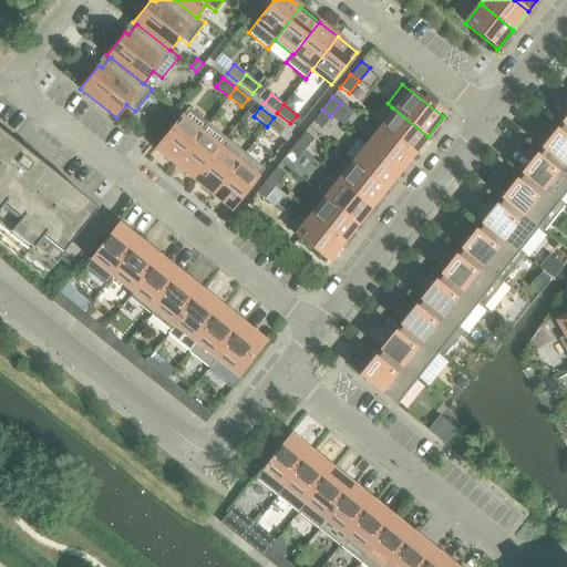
[(392,107),(378,125),(413,154),(428,136),(392,107)]
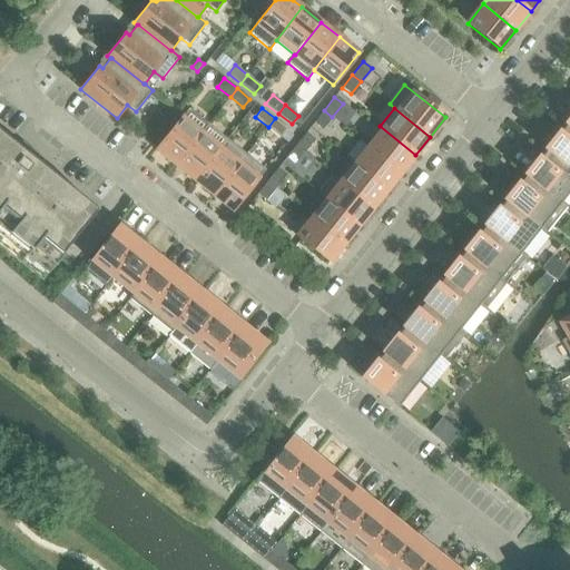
[(322,130),(332,117),(324,110),(313,124),(322,130)]
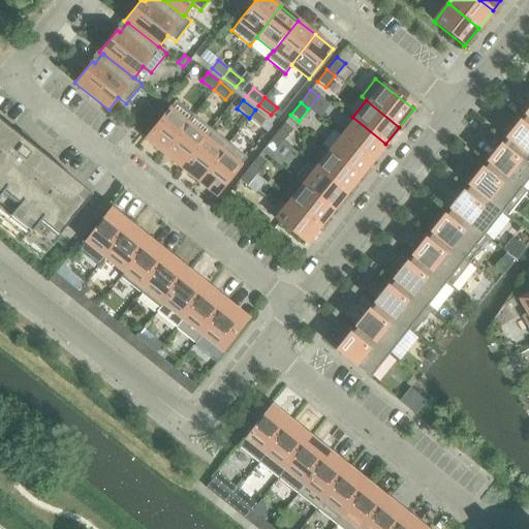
[(145,138),(163,153),(187,123),(186,123),(168,109),(145,138)]
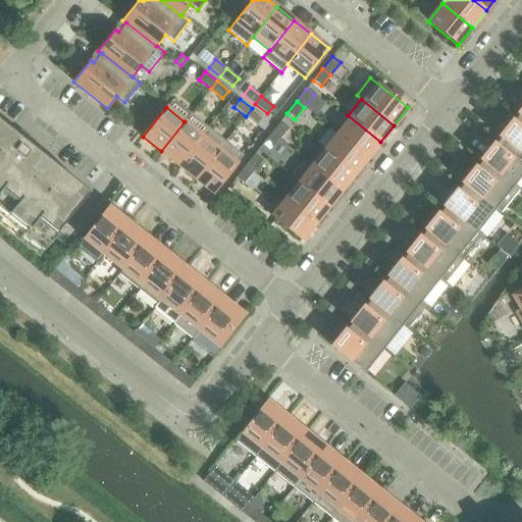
[(263,118),(252,108),(246,116),(257,125),(263,118)]
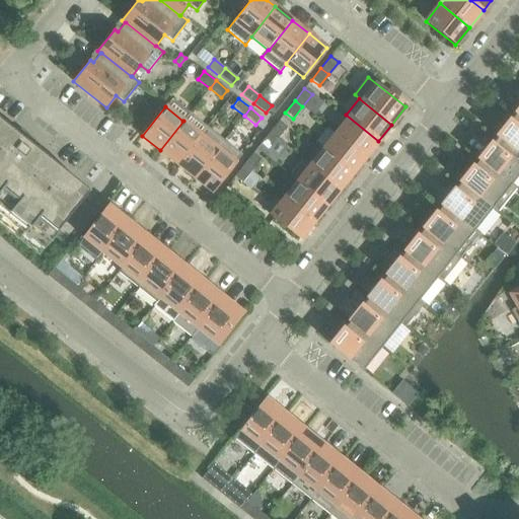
[(189,113),(182,121),(183,121),(160,150),(176,164),(207,127),(189,113)]
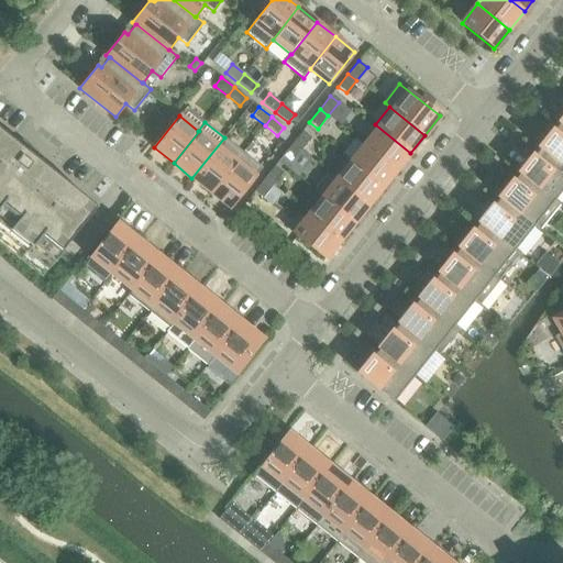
[(562,125),(560,123),(540,148),(562,166),(562,125)]
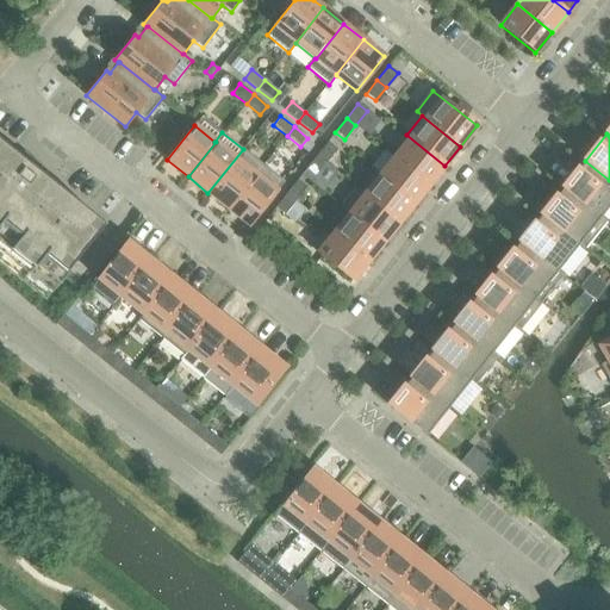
[(406,135),(392,154),(430,185),(444,166),(406,135)]
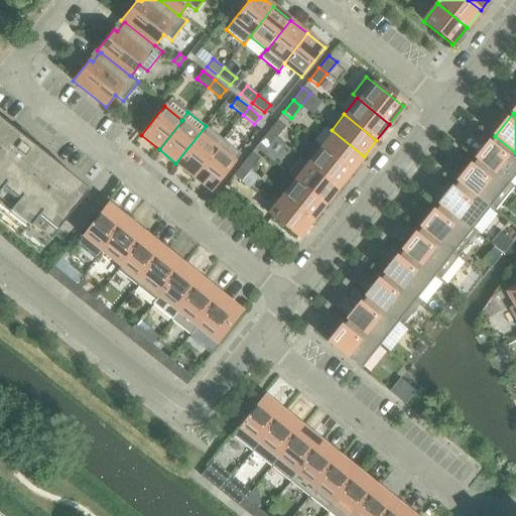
[(0,222),(37,252),(53,233),(88,189),(0,119),(0,222)]
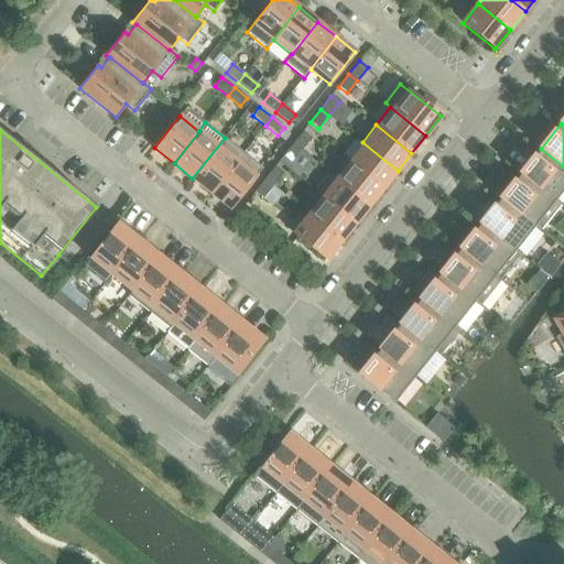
[(303,131),(292,144),(301,151),(311,138),(303,131)]
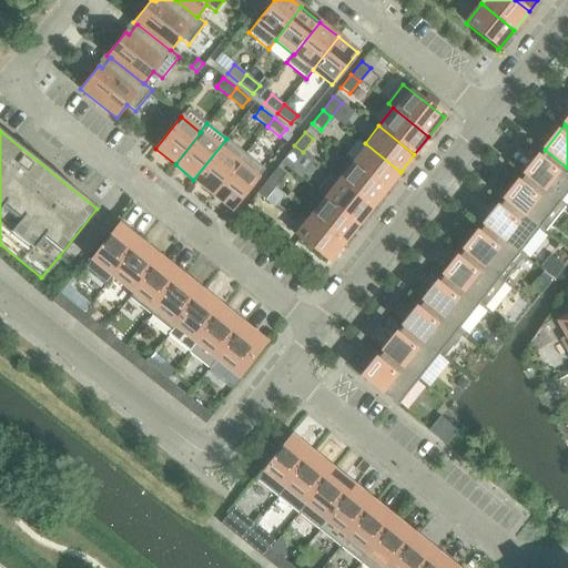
[(193,180),(212,194),(245,154),(226,139),(193,180)]
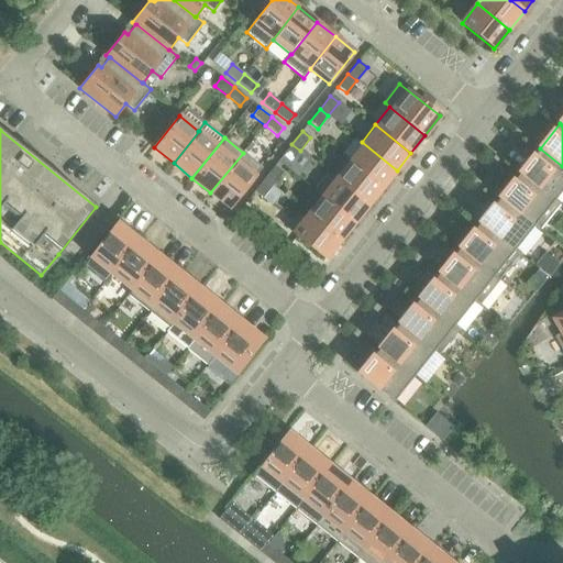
[(362,142),(348,159),(383,188),(397,170),(362,142)]
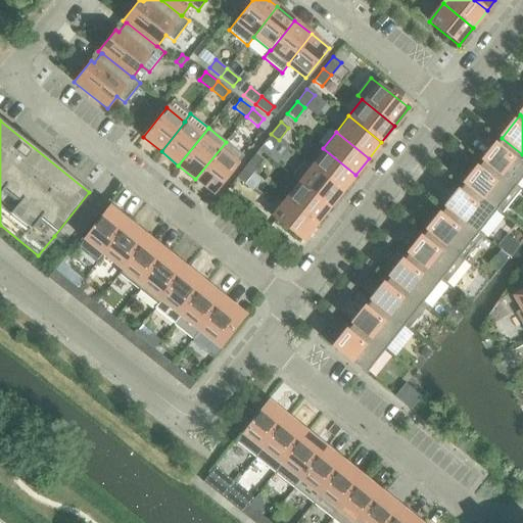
[(270,152),(279,140),(271,134),(262,145),(270,152)]
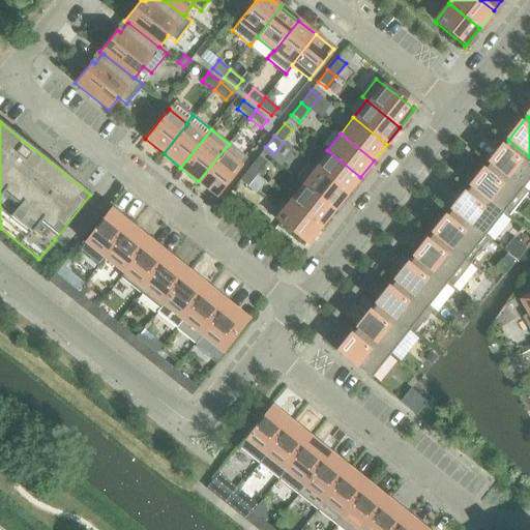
[(522,189),(523,188),(529,178),(529,156),(508,140),(490,163),(522,189)]
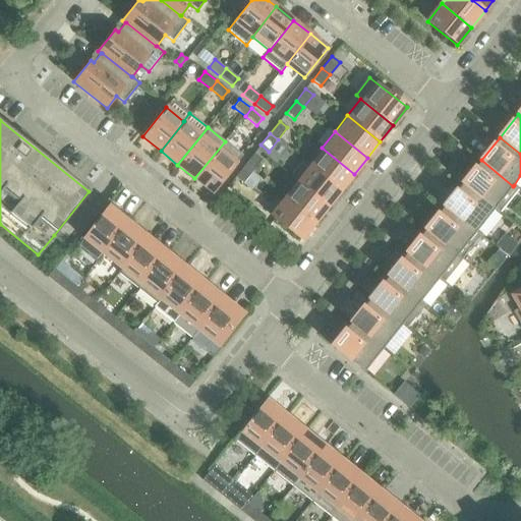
[(242,156),(225,141),(194,178),(213,192),(242,156)]
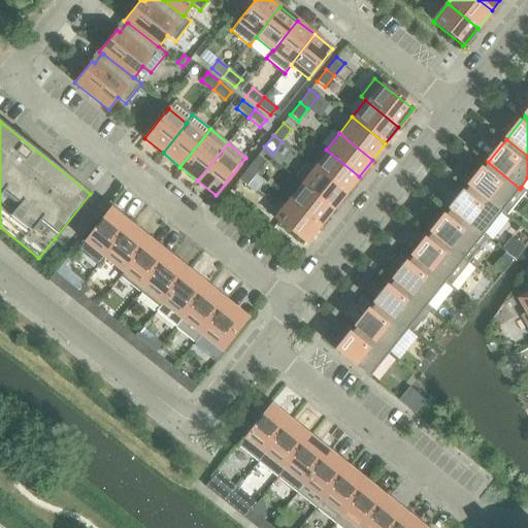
[(326,150),(312,166),(345,193),(359,176),(326,150)]
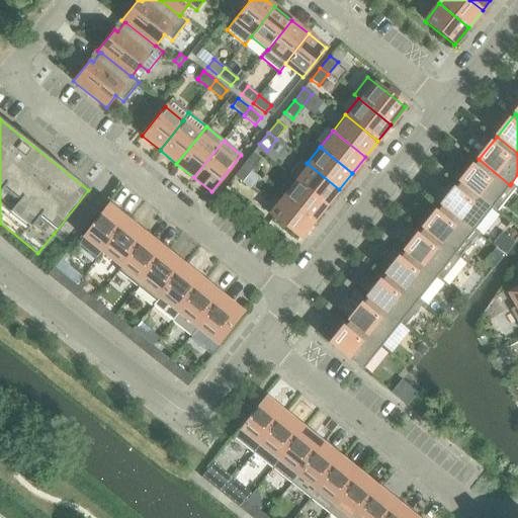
[(253,153),(243,165),(251,171),(251,170),(260,159),(253,153)]
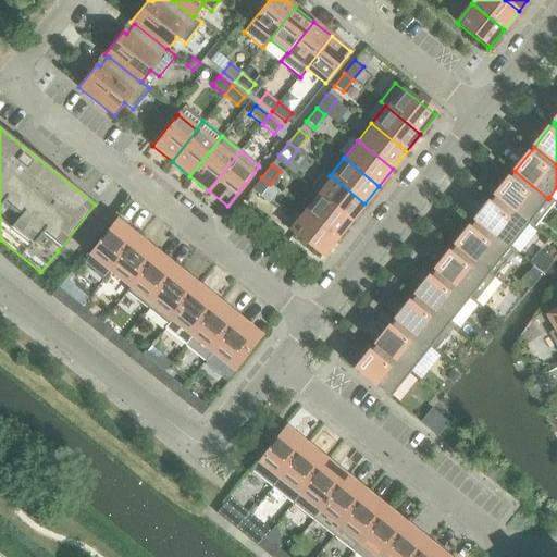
[(350,220),(364,203),(330,175),(324,171),(310,188),(319,195),(350,220)]
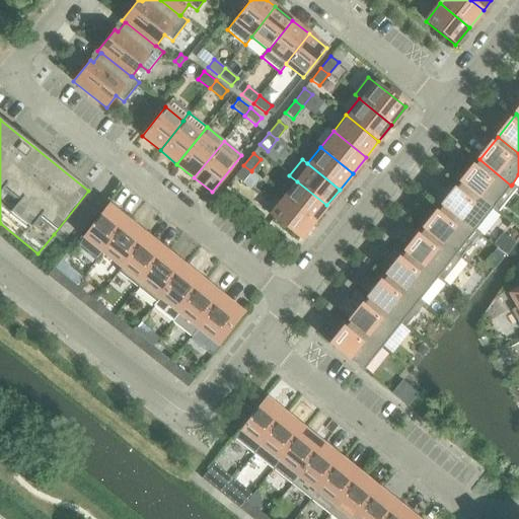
[(516,189),(512,184),(511,186),(479,159),(460,182),(493,208),(493,209),(497,213),(516,189)]
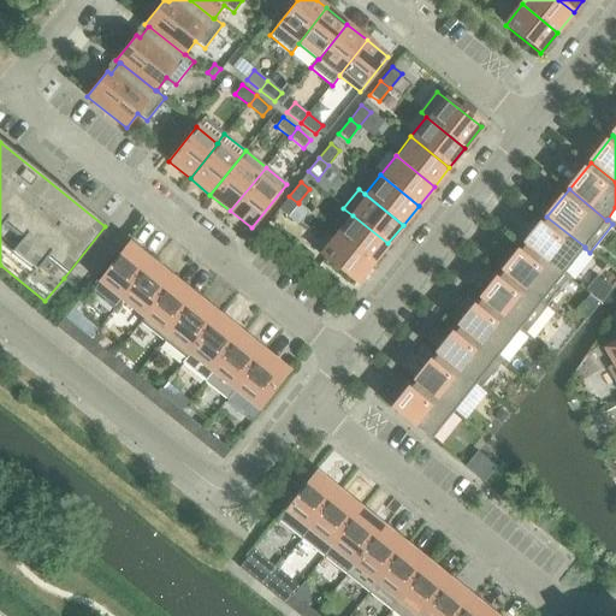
[(308,209),(298,202),(298,203),(289,196),(278,209),(296,224),(308,209)]
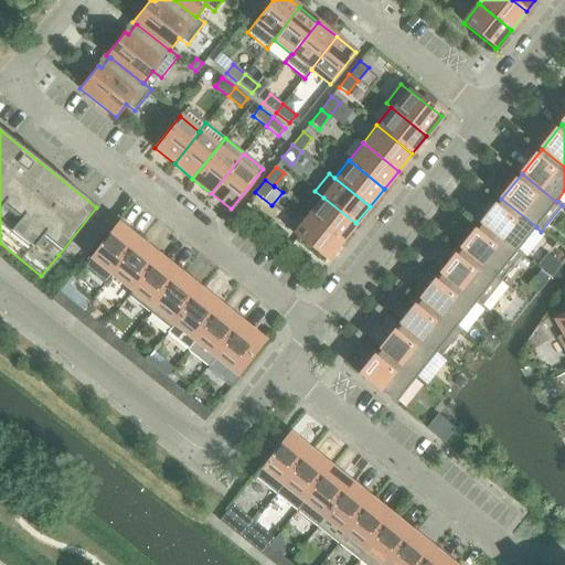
[(342,241),(355,223),(323,198),(309,215),(342,241)]
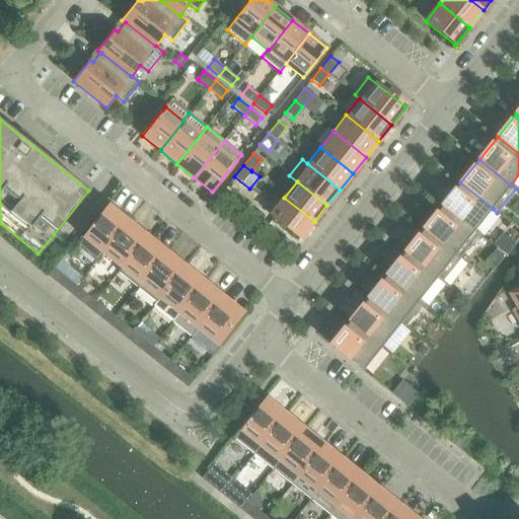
[(474,231),(493,209),(493,208),(460,182),(442,206),(474,231)]
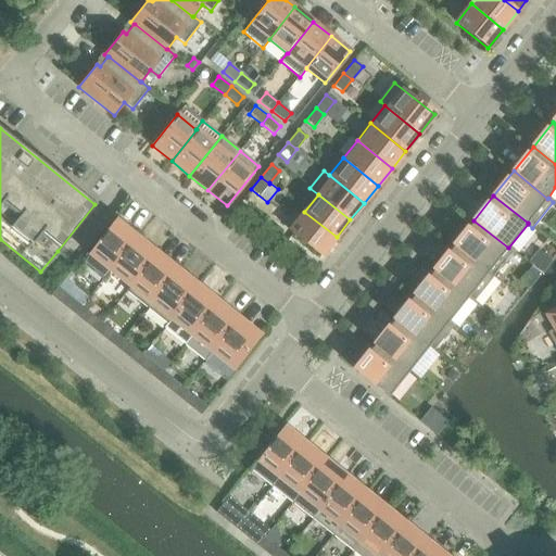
[(321,256),(337,237),(304,212),(289,231),(321,256)]
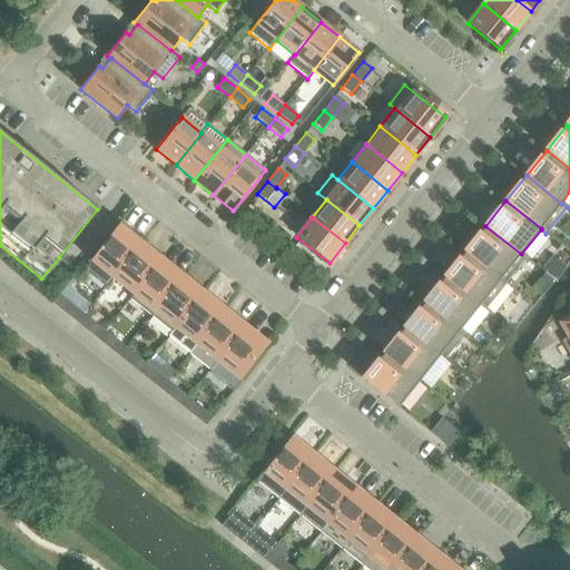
[(111,278),(140,244),(118,226),(85,269),(106,286),(111,278)]
